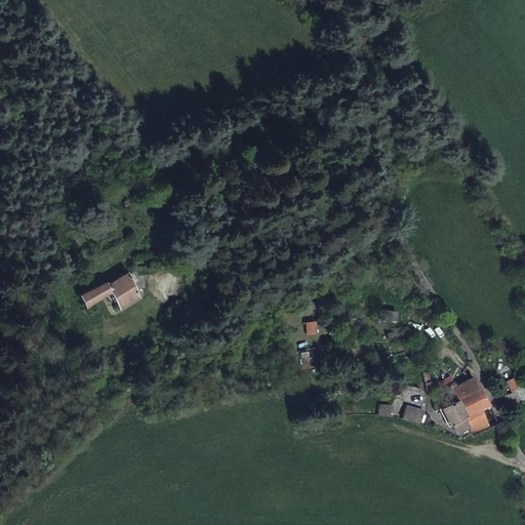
[(107,280),(80,293),(87,306),(113,292),(121,310),(139,295),(129,272),(108,282),(107,280)]
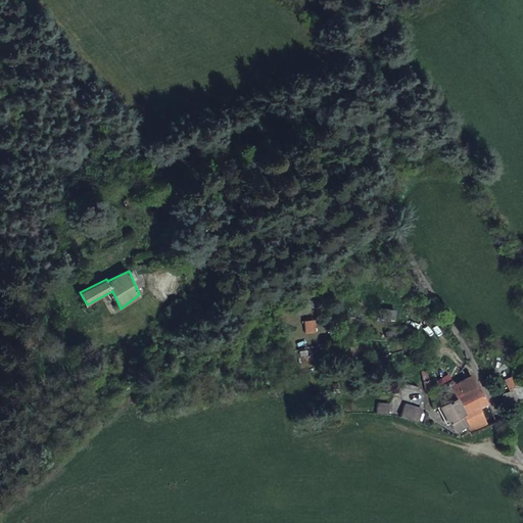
[(381,318),(394,319),(395,311),(382,310),(381,318)]
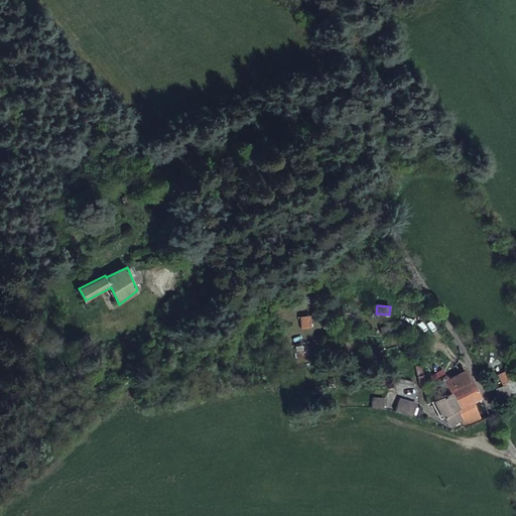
[(309,314),(298,316),(301,330),(312,328),(309,314)]
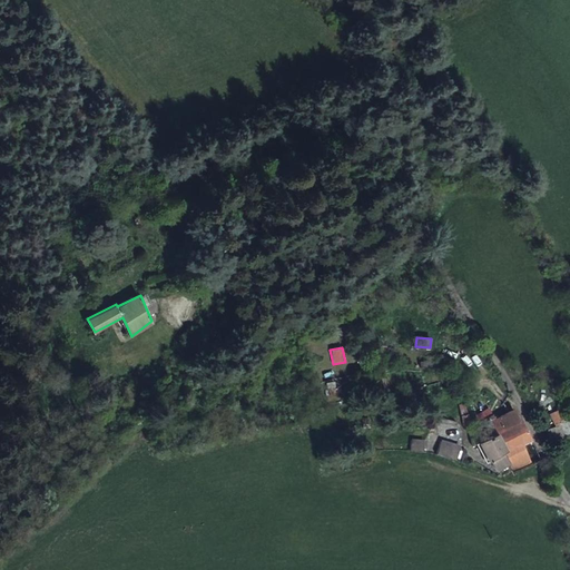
[(341,400),(341,381),(326,381),(326,400),(341,400)]
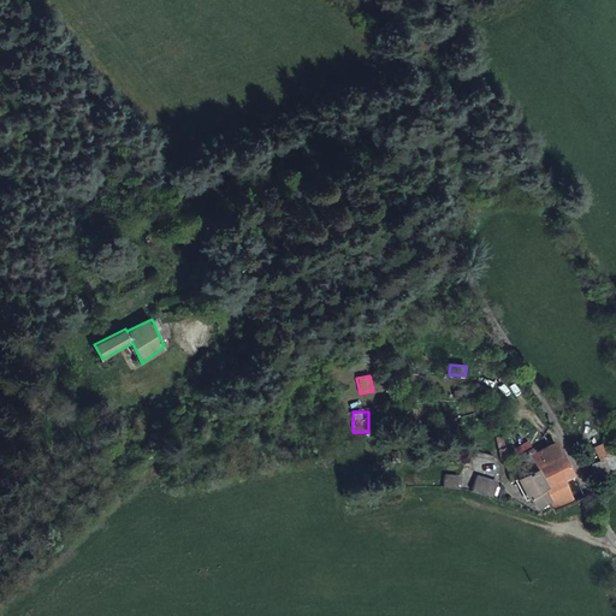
[(555,437),(548,426),(540,430),(548,440),(555,437)]
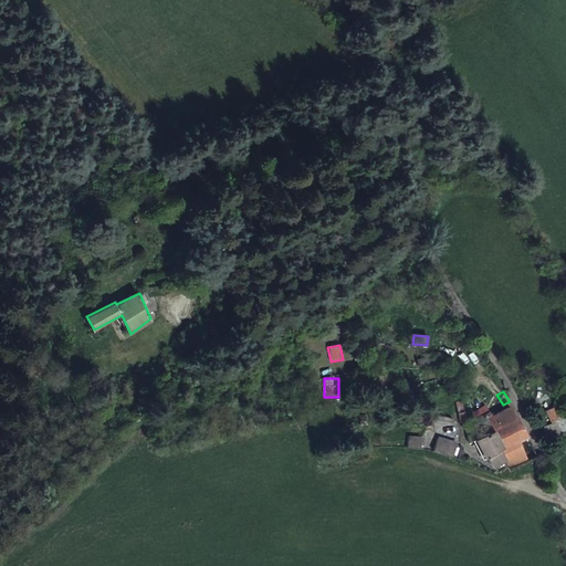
[(528,435),(511,404),(492,415),(494,418),(489,421),(491,427),(509,457),(506,458),(511,467),(530,458),(519,439),(528,435)]
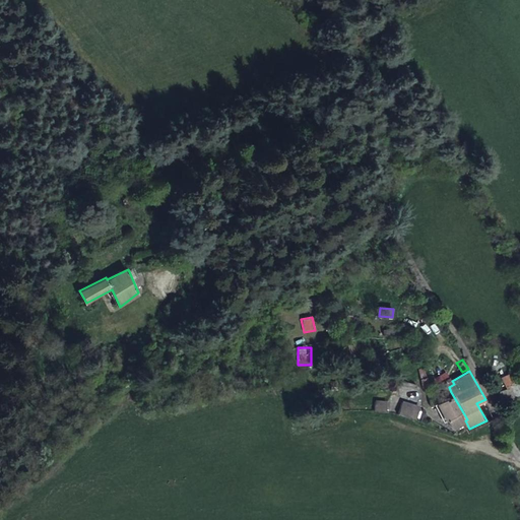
[(507,400),(519,393),(519,381),(513,385),(508,373),(497,378),(507,400)]
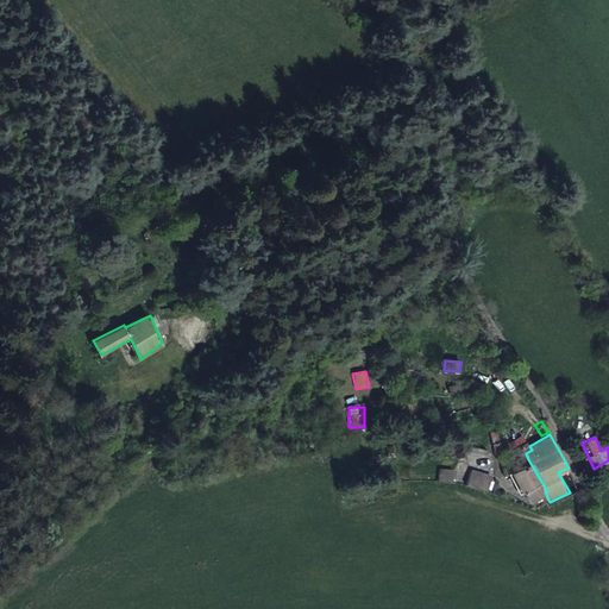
[(528,459),(526,453),(515,459),(519,466),(528,459)]
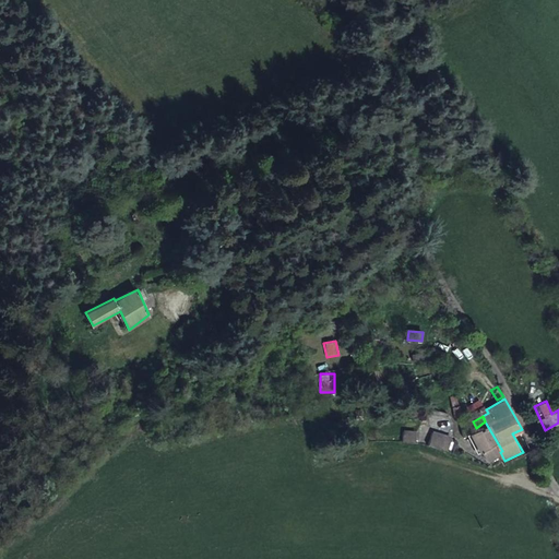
[(476,428),(471,431),(482,450),(483,450),(488,459),(500,452),(502,451),(485,421),(476,428)]
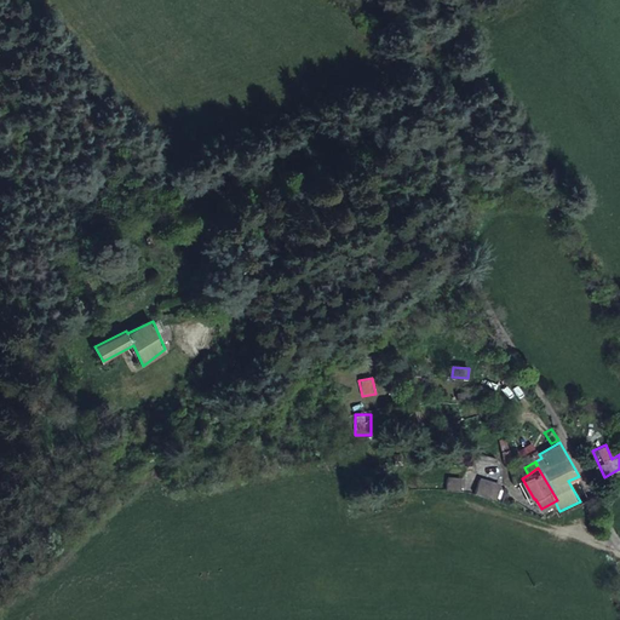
[(447,476),(446,491),(460,492),(461,477),(447,476)]
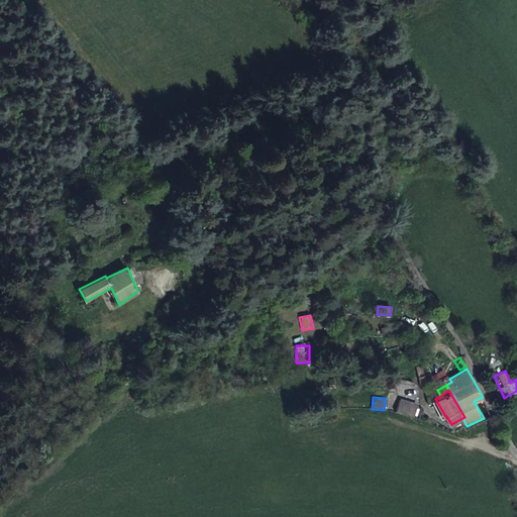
[(395,412),(413,417),(417,403),(400,398),(395,412)]
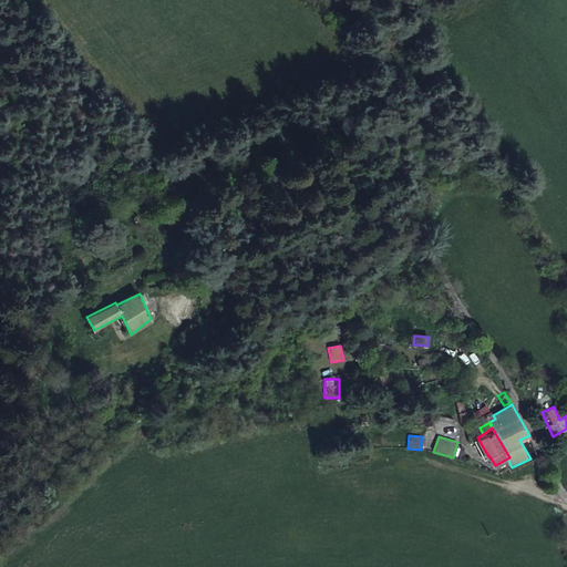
All buildings are outlined.
